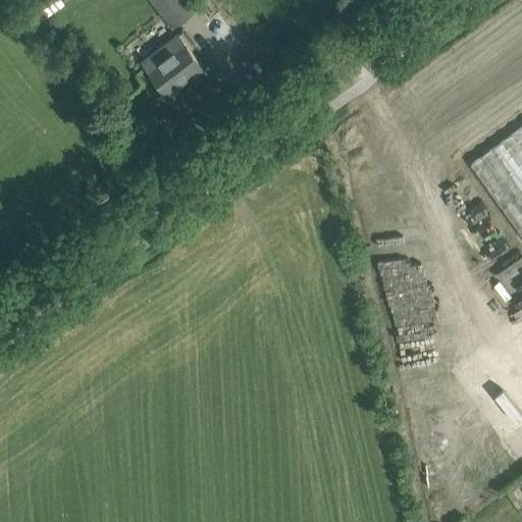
[(64,0),(71,10),(86,0),(85,0),(64,0)]
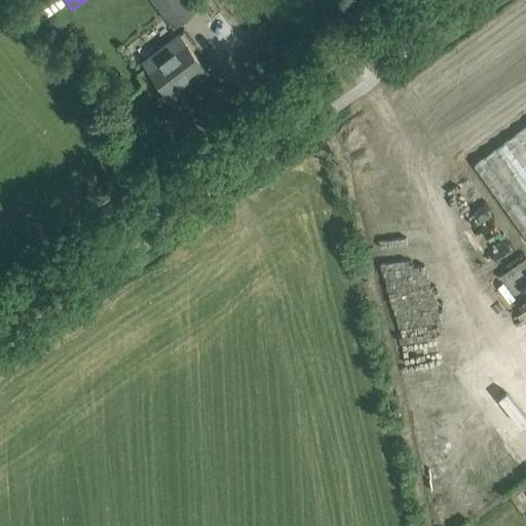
[(198,6),(193,0),(154,0),(174,25),(198,6)]
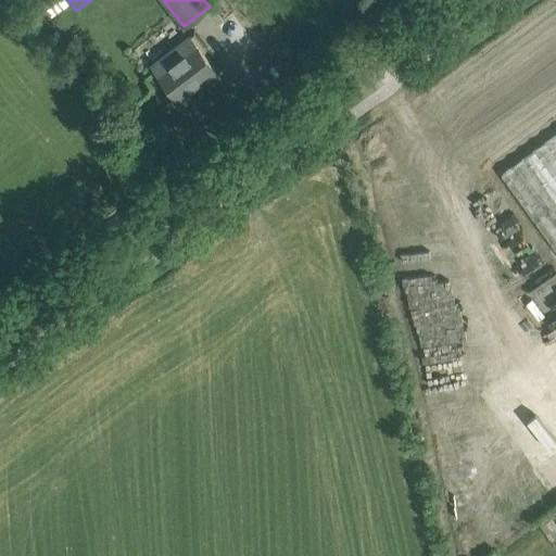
[(153,64),(168,86),(166,88),(173,97),(176,95),(178,98),(216,70),(190,36),(153,64)]
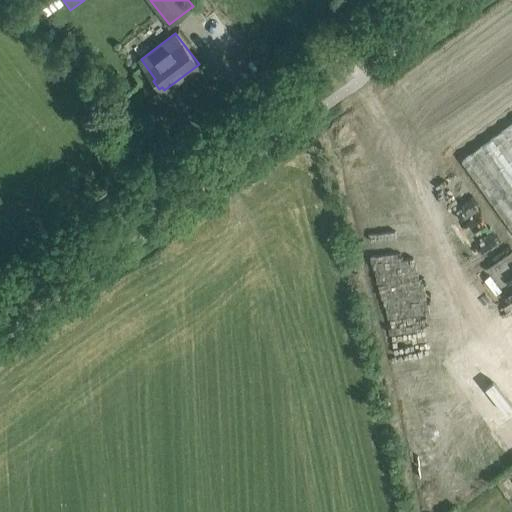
[(511,123),(462,160),(511,228),(511,123)]
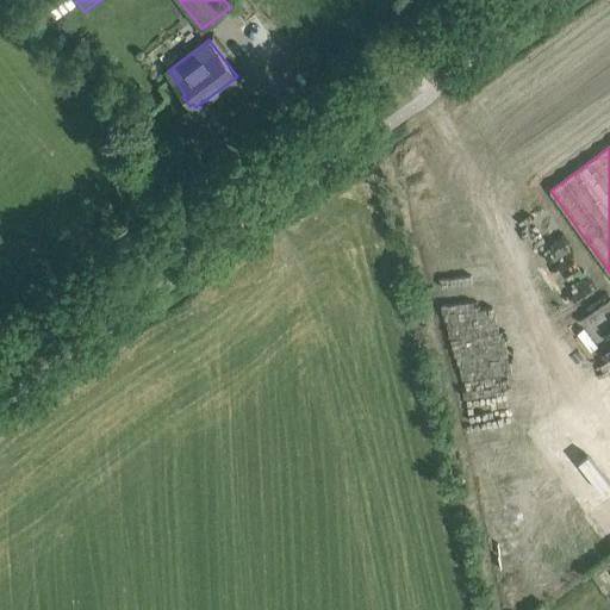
[(609,573),(605,567),(592,577),(599,585),(609,577),(609,573)]
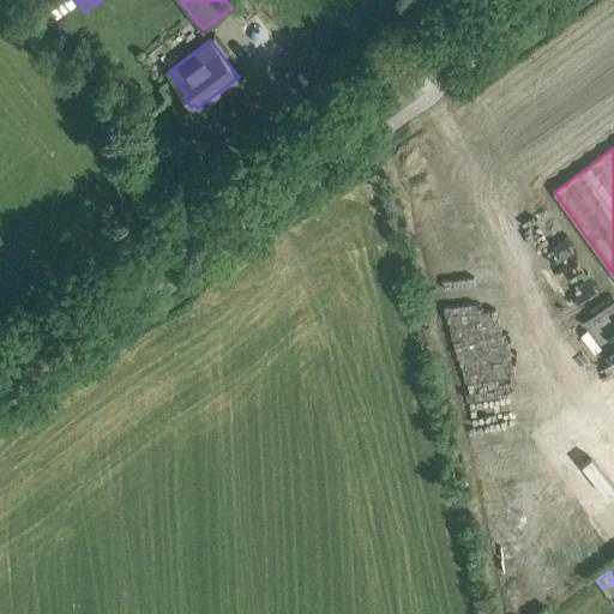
All buildings are outlined.
